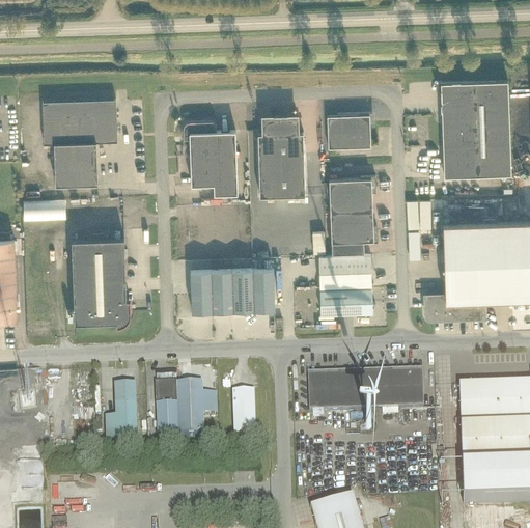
[(440,85),(443,179),(510,177),(506,83),(440,85)]
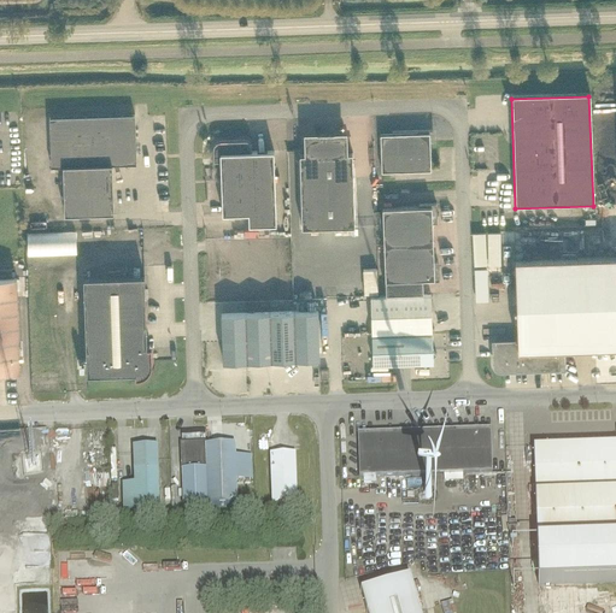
[(48,122),(50,170),(62,170),(64,218),(112,216),(111,168),(135,168),(134,118),(48,122)]
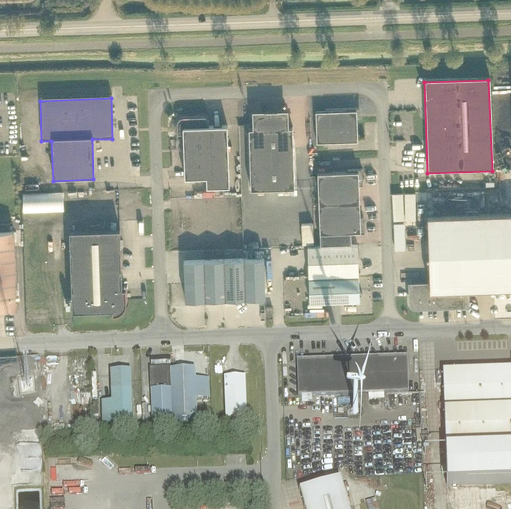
[(315,145),(356,144),(355,113),(314,114),(315,145)]
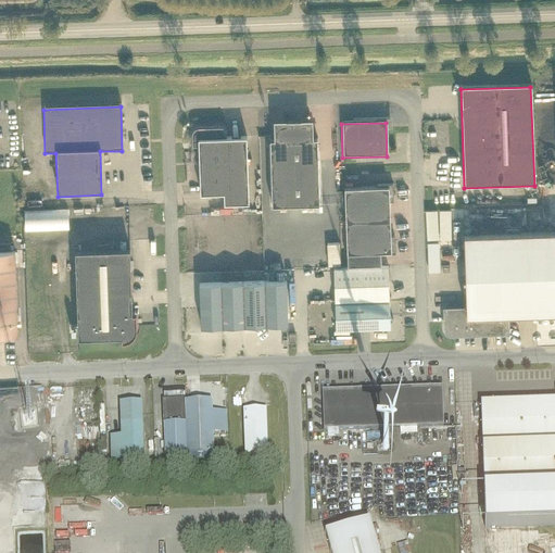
[(270,209),(318,208),(316,141),(307,141),(307,126),(277,127),(278,142),(268,142),(270,209)]
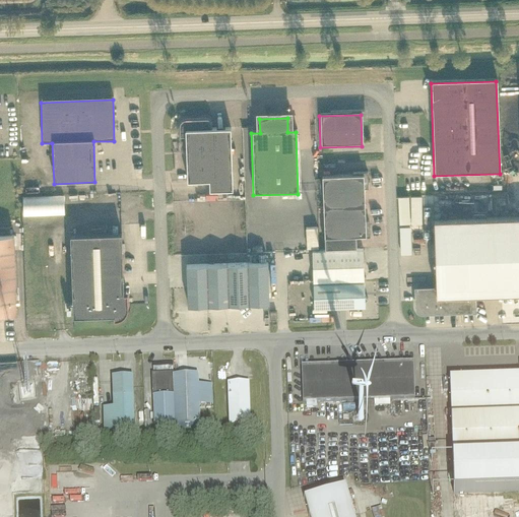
[(232,192),(230,130),(209,131),(209,123),(206,121),(185,122),(182,123),(179,125),(179,128),(179,138),(185,138),(187,183),(208,183),(208,192),(232,192)]
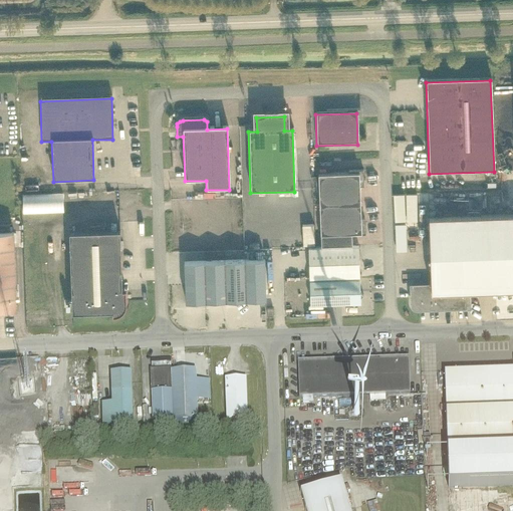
[(359,205),(359,189),(360,189),(362,186),(362,173),(348,173),(348,175),(318,176),(319,206),(359,205)]
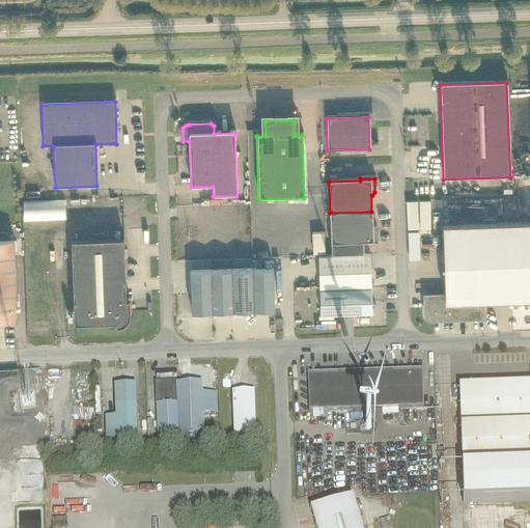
[(362,245),(377,245),(377,230),(373,228),(372,228),(371,212),(330,213),(331,256),(363,254),(362,245)]
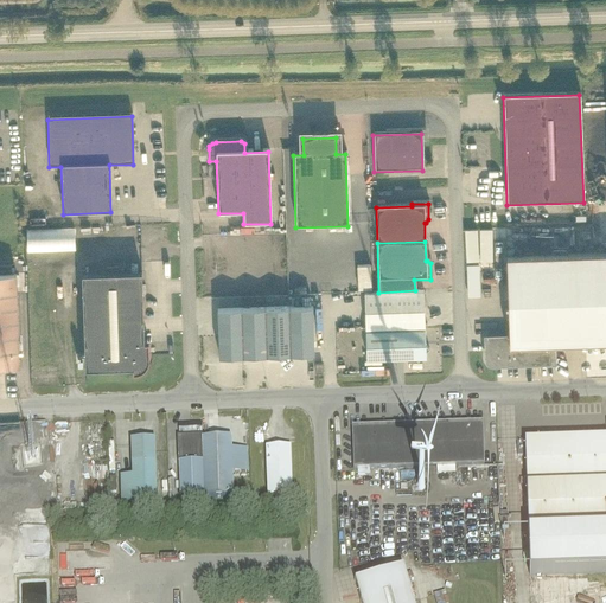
[(509,339),(485,340),(485,348),(485,361),(486,364),(488,366),(490,367),(492,367),(553,365),(553,346),(605,344),(605,255),(505,258),(509,339)]
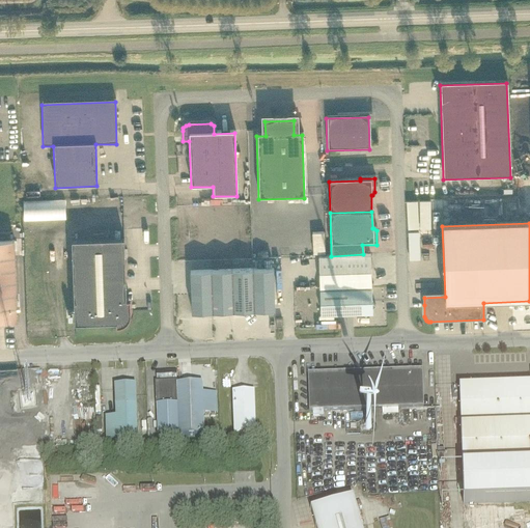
[(327,254),(326,232),(313,232),(314,255),(327,254)]
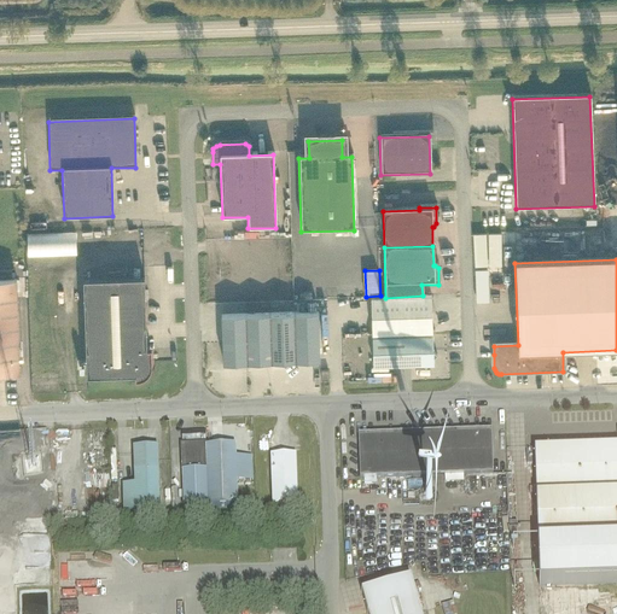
[(151,368),(151,363),(151,352),(150,350),(146,350),(145,328),(144,304),(144,280),(83,281),(86,379),(134,376),(135,381),(139,381),(144,379),(147,376),(150,373),(151,368)]
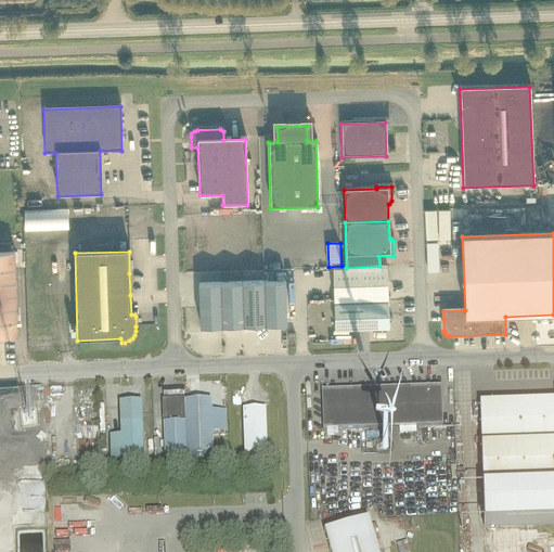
[(14,254),(0,254),(0,338),(17,337),(14,254)]
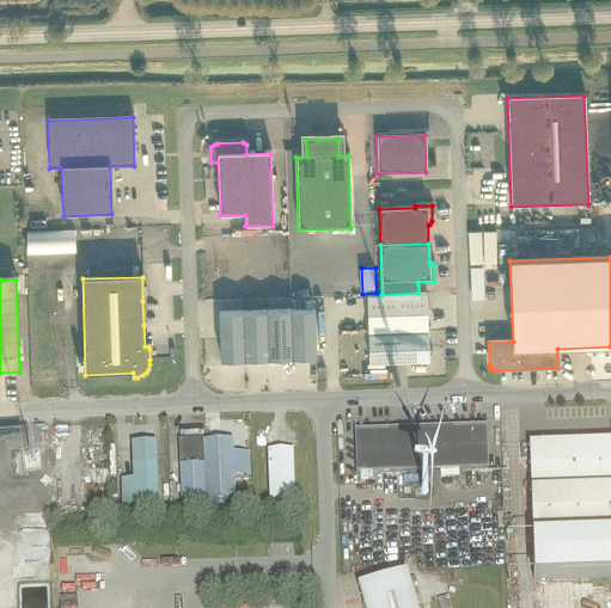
[(427,331),(427,313),(426,295),(396,296),(366,298),(367,315),(367,333),(427,331)]
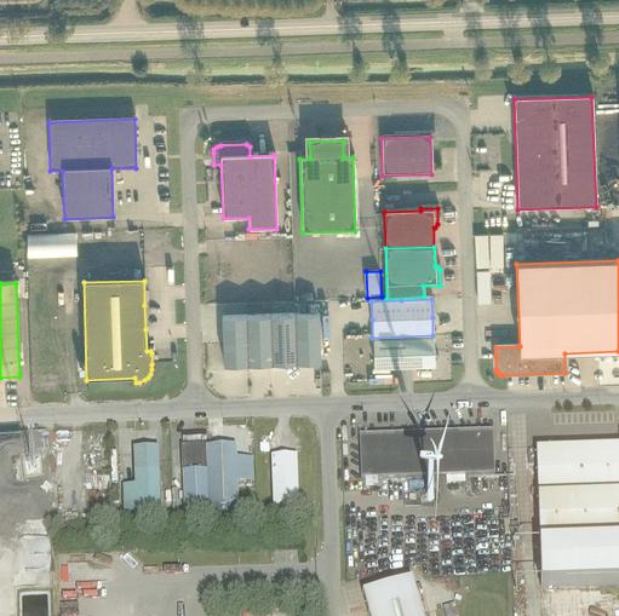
[(222,318),(223,367),(320,364),(319,315),(222,318)]
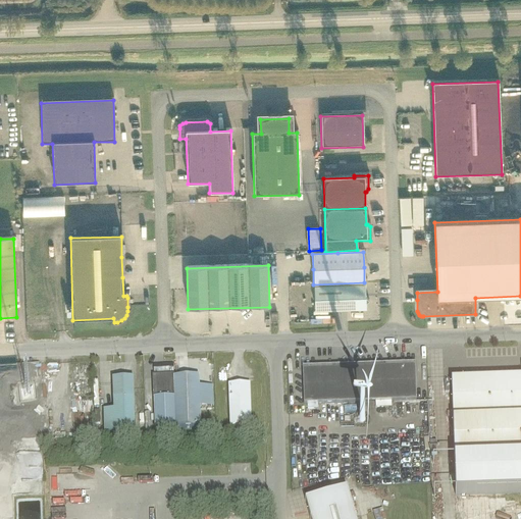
[(358,313),(361,310),(365,310),(365,306),(368,303),(365,300),(365,286),(313,288),(314,312),(355,310),(358,313)]
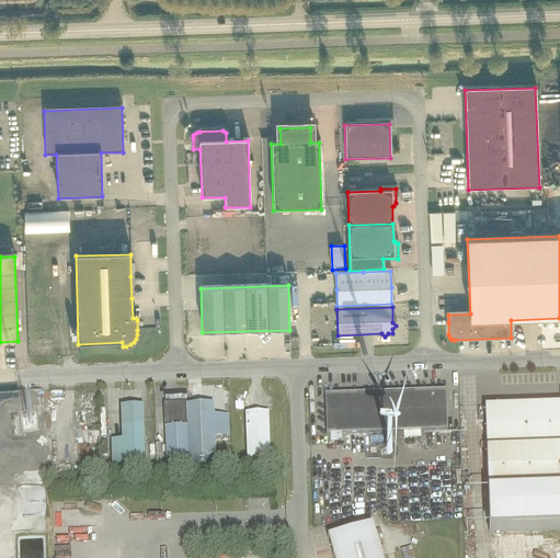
[(446,434),(445,395),(323,398),(326,439),(360,437),(360,445),(366,445),(366,436),(446,434)]
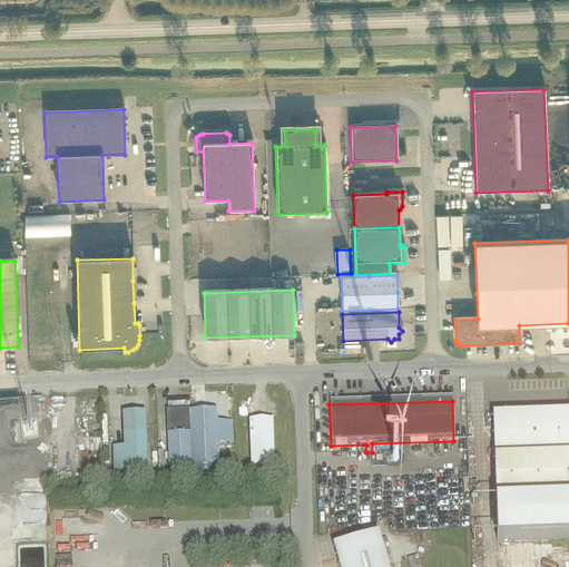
[(568,416),(491,418),(494,509),(568,506),(568,401),(568,416)]
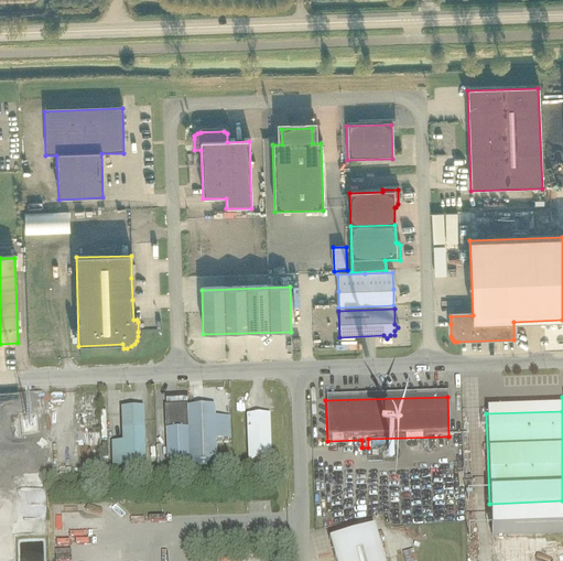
[(216,465),(214,418),(214,410),(164,412),(166,467),(216,465)]
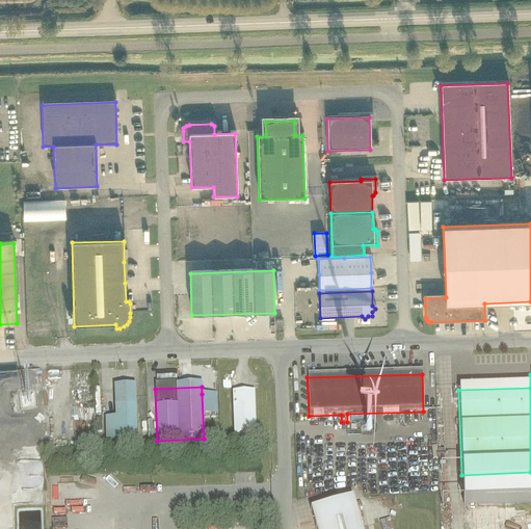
[(136,443),(134,389),(113,390),(114,421),(104,421),(105,444),(136,443)]
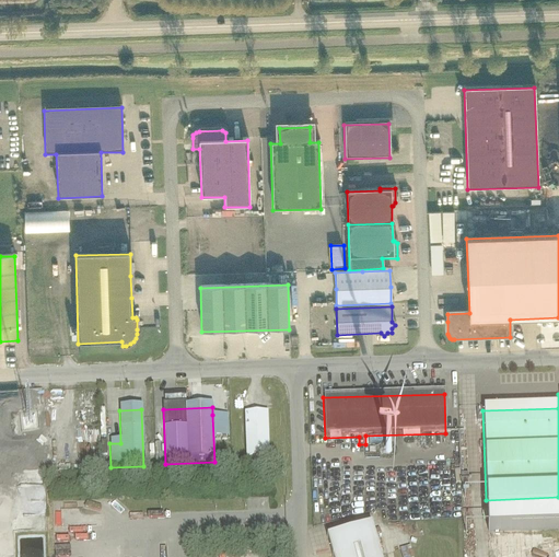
[(268,460),(267,416),(244,416),(245,461),(268,460)]
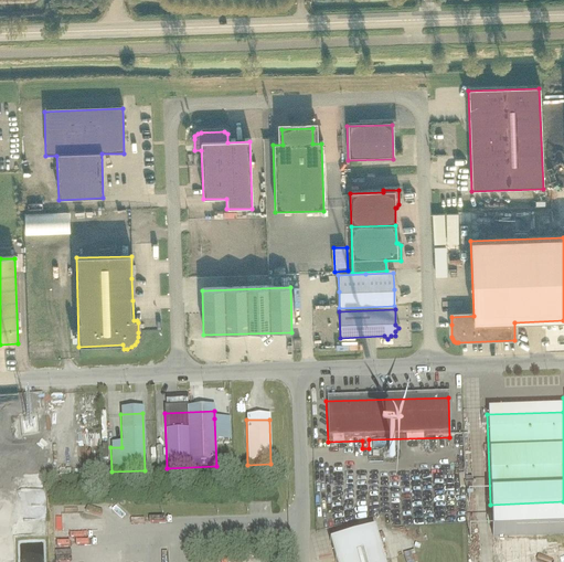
[(563,501),(490,505),(491,540),(563,537),(563,501)]
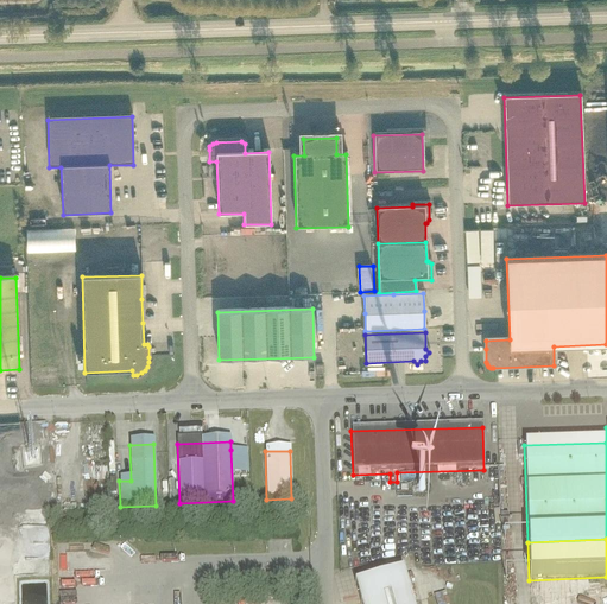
[(411,603),(403,573),(354,586),(358,603),(411,603)]
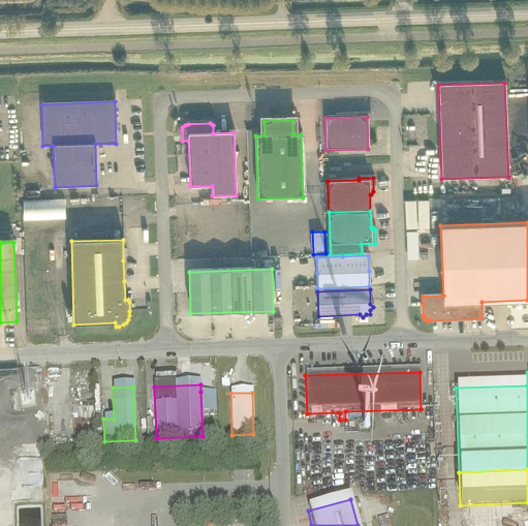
[(242,524),(241,504),(230,505),(231,524),(242,524)]
